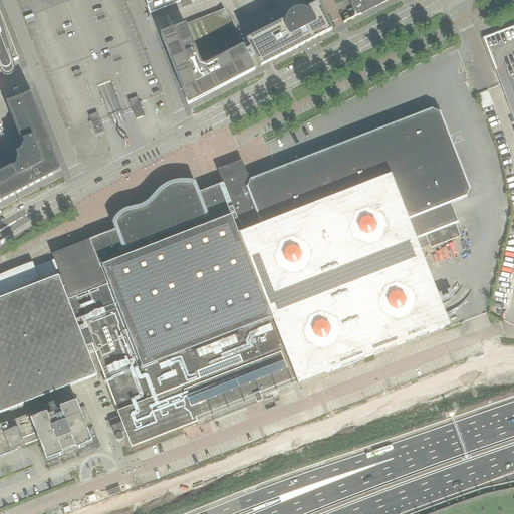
[(176,0),(147,0),(148,2),(151,11),(177,1),(176,0)]
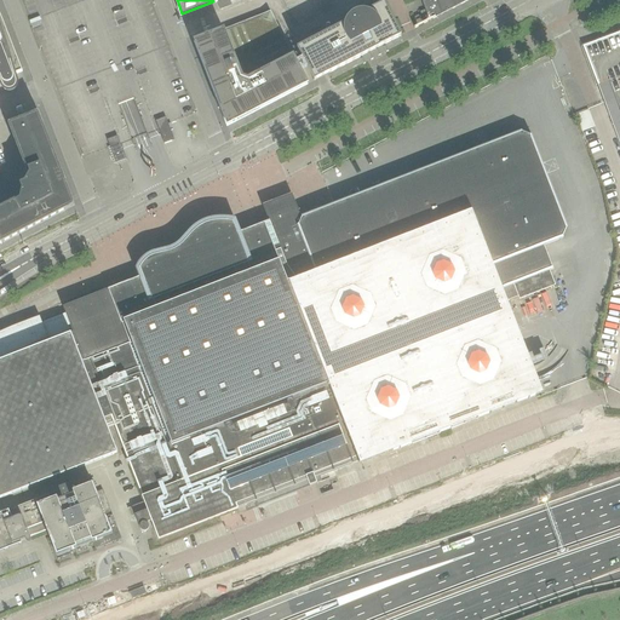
[(220,0),(217,1),(220,10),(245,0),(220,0)]
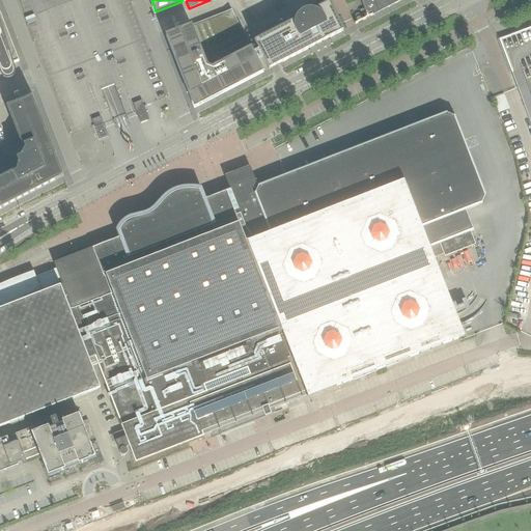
[(360,0),(366,15),(370,17),(402,0),(360,0)]
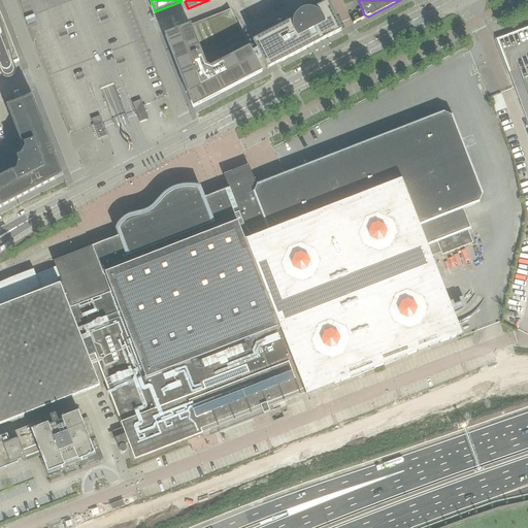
[(270,68),(341,31),(342,30),(342,29),(340,30),(338,26),(331,12),(326,3),(314,9),(312,10),(310,10),(307,10),(304,10),(303,10),(300,12),(297,14),(295,17),(293,21),(292,22),(255,40),(253,41),(267,69),(270,68)]
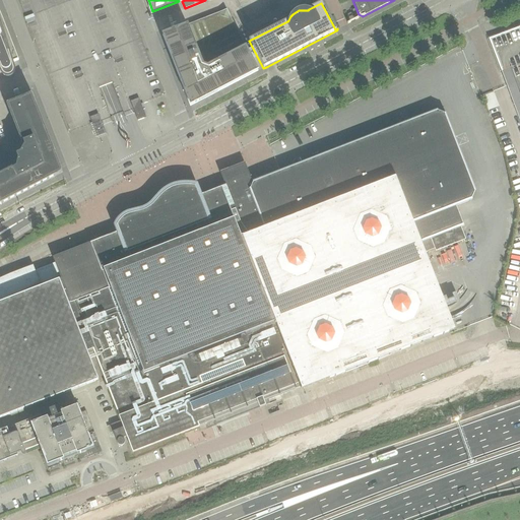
[(8,54),(14,51),(0,13),(0,69),(2,73),(3,75),(4,76),(5,76),(7,77),(8,77),(10,76),(12,75),(12,74),(13,73),(13,72),(13,70),(8,54)]
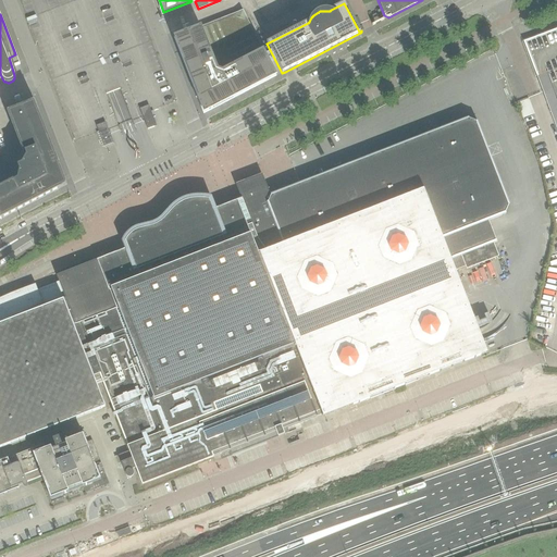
[(203,113),(276,76),(262,51),(245,19),(243,20),(236,17),(235,15),(201,28),(200,27),(174,38),(203,113)]
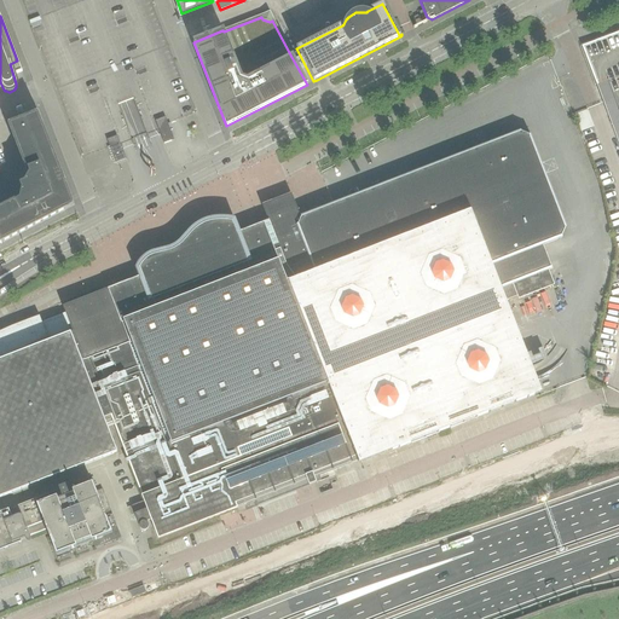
[(618,29),(580,45),(579,47),(594,86),(596,85),(603,104),(618,145),(618,29)]
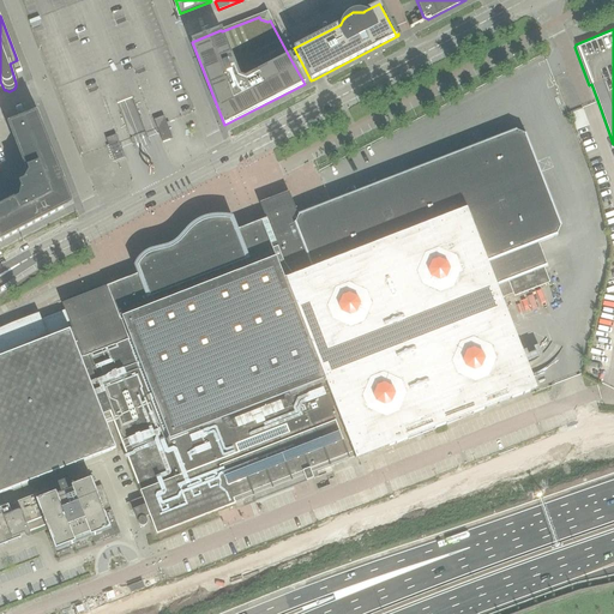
[(583,109),(571,112),(575,130),(588,126),(583,109)]
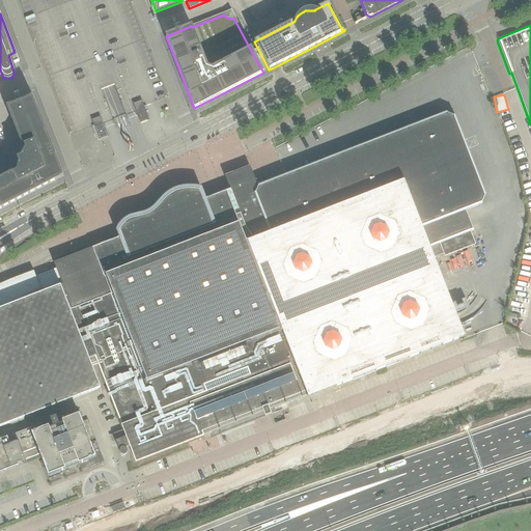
[(0,210),(2,208),(56,180),(60,168),(33,98),(7,107),(24,151),(22,157),(18,159),(19,163),(18,169),(0,177),(0,210)]
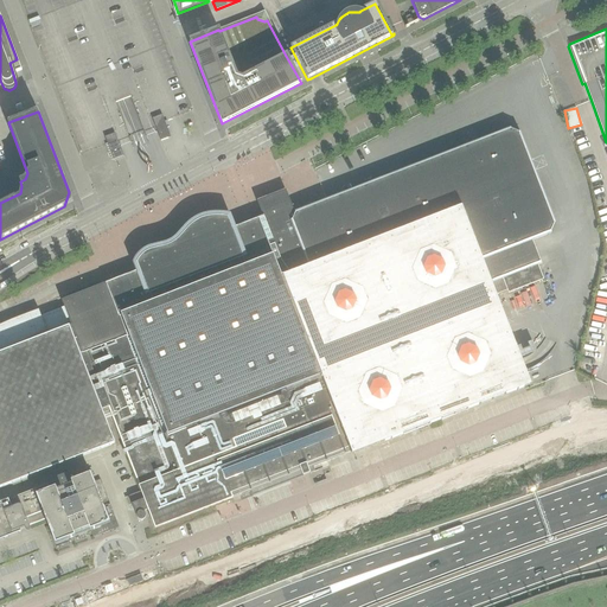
[(158,135),(160,141),(170,138),(167,133),(165,125),(161,115),(152,119),(158,135)]
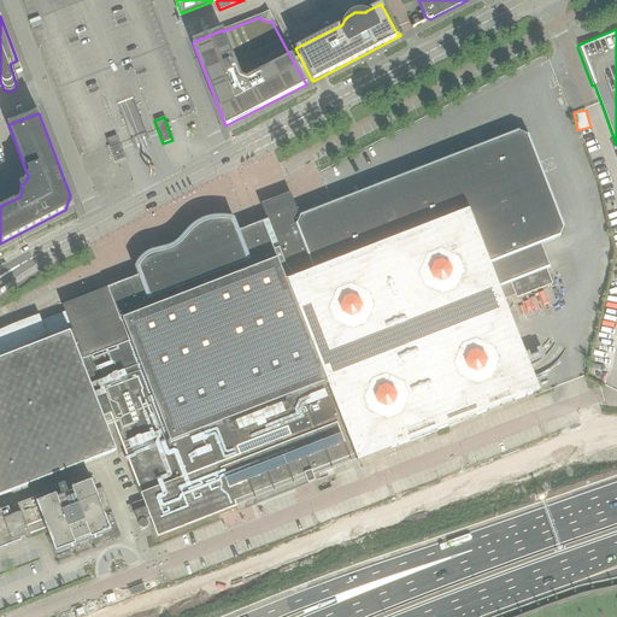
[(118,433),(547,269),(550,268),(541,245),(559,238),(564,228),(528,135),(518,130),(331,203),(299,216),(291,193),(276,199),(262,205),(268,221),(229,235),(228,233),(205,241),(205,240),(204,240),(204,239),(203,239),(201,238),(200,238),(199,238),(198,239),(197,239),(197,240),(195,240),(195,241),(195,242),(195,244),(195,245),(146,264),(148,272),(63,306),(65,312),(42,322),(40,315),(17,323),(5,328),(0,330),(0,494),(1,497),(118,452),(104,417),(111,413),(118,433)]
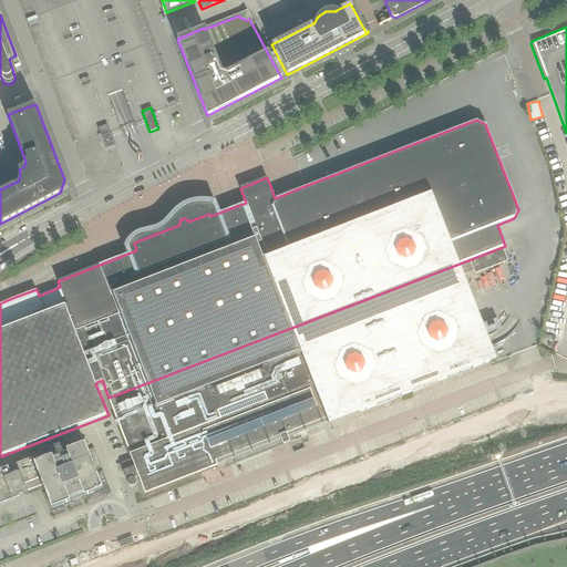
[(113,140),(110,131),(109,127),(99,131),(106,150),(115,146),(113,140)]
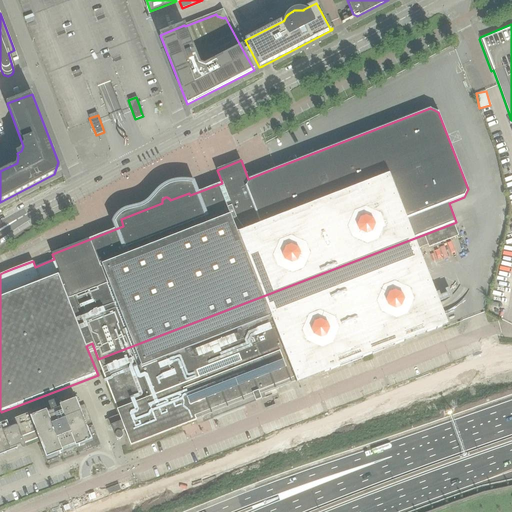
[(459,236),(454,223),(98,359),(120,414),(112,417),(115,424),(111,425),(115,437),(116,438),(117,439),(118,439),(119,439),(121,439),(122,437),(123,436),(123,435),(123,434),(120,427),(123,426),(131,446),(211,414),(212,418),(276,393),(275,389),(295,381),(296,384),(448,325),(419,248),(428,245),(429,247),(459,236)]
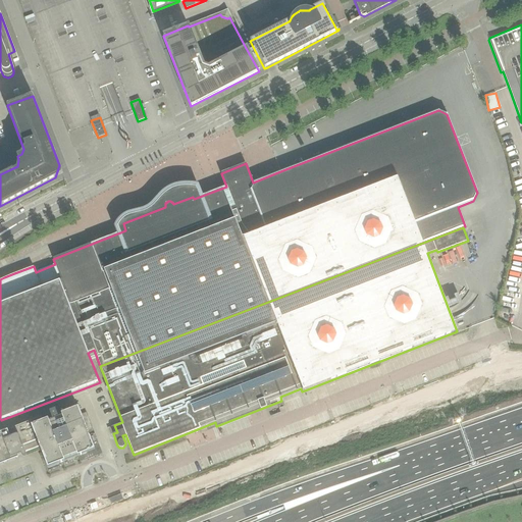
[(25,454),(25,453),(41,447),(47,461),(50,466),(49,467),(50,467),(56,465),(67,461),(86,454),(86,453),(89,452),(100,448),(87,413),(82,414),(79,405),(66,410),(67,412),(58,416),(55,410),(50,413),(52,418),(43,421),(41,417),(12,428),(11,429),(11,430),(8,432),(7,430),(5,431),(5,430),(0,431),(0,466),(4,465),(3,464),(7,462),(7,463),(16,460),(16,459),(18,458),(17,456),(21,454),(22,456),(22,457),(24,457),(25,456),(25,455),(25,454)]
